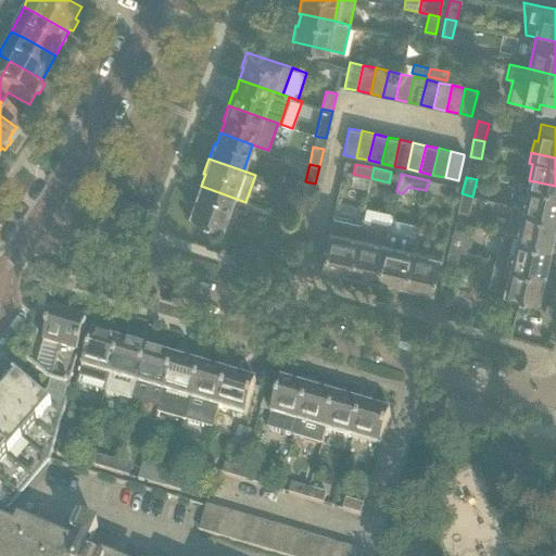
[(429,180),(426,190),(444,194),(446,184),(429,180)]
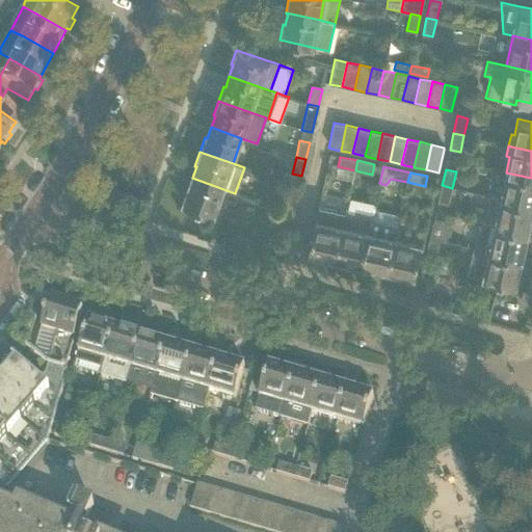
[(497,197),(500,198),(501,198),(531,206),(531,205),(531,178),(506,173),(502,187),(499,187),(497,197)]
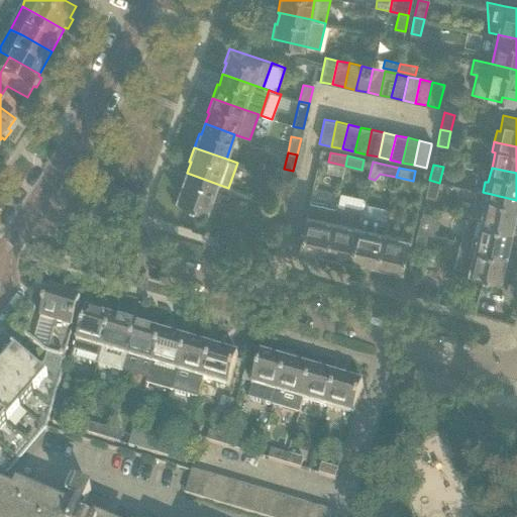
[(217,184),(187,173),(184,184),(182,184),(177,198),(209,209),(217,184)]
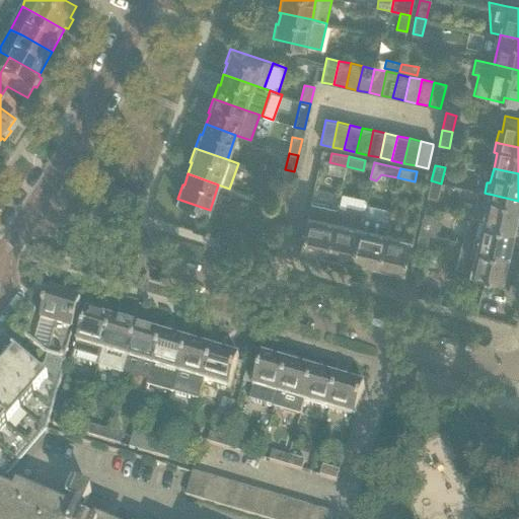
[(431,180),(428,197),(438,199),(441,183),(431,180)]
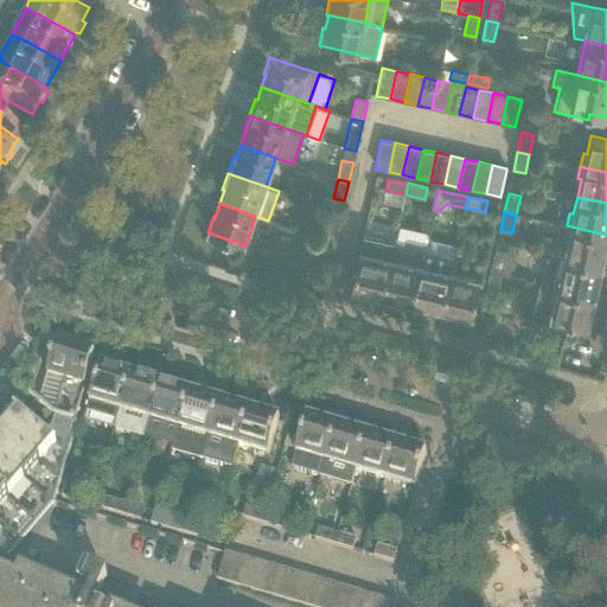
[(328,221),(324,240),(336,243),(339,223),(328,221)]
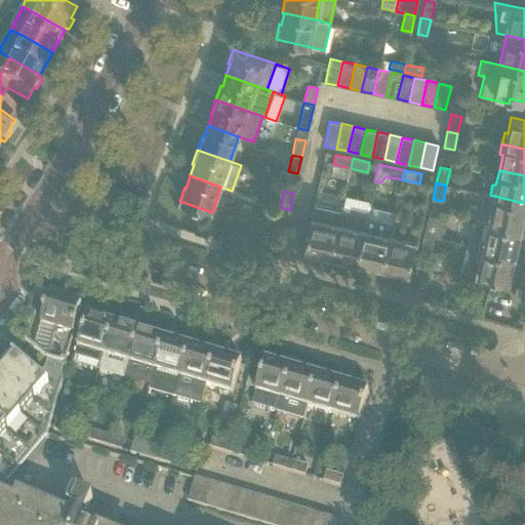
[(483,194),(478,220),(487,223),(489,223),(521,230),(524,215),(522,214),(524,203),(494,196),(493,196),(490,195),(483,194)]
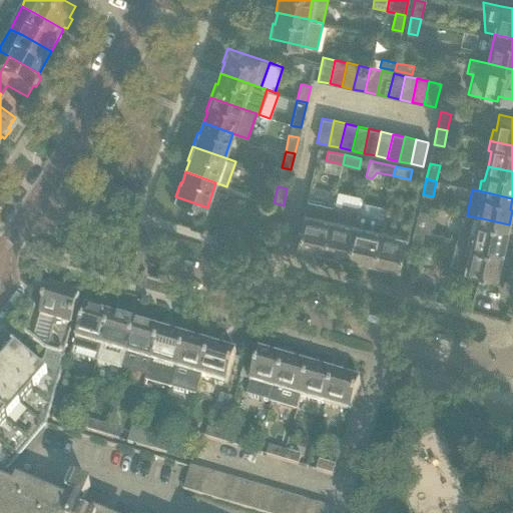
[(312,246),(323,248),(333,207),(307,201),(297,244),(312,247),(312,246)]
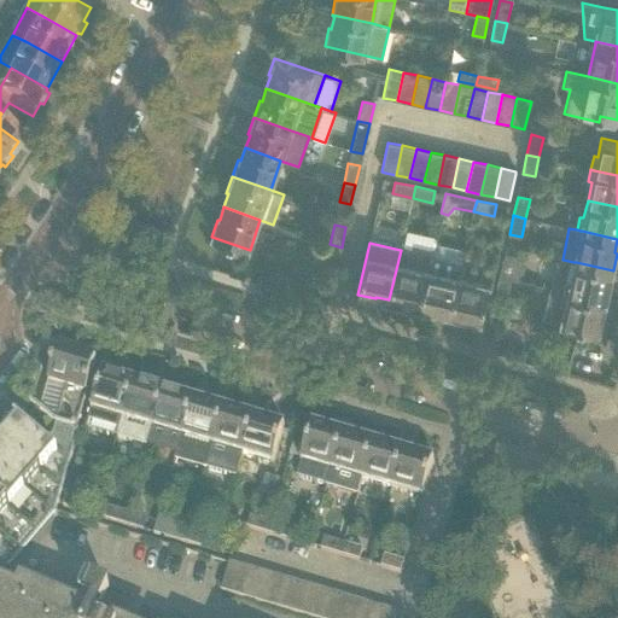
[(402,304),(419,308),(431,256),(433,250),(402,243),(401,250),(389,299),(402,303),(402,304)]
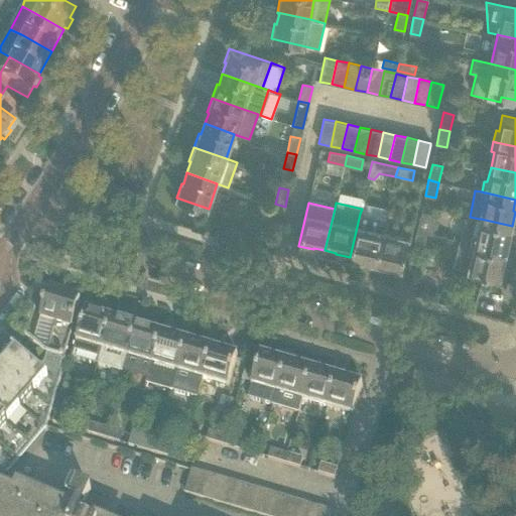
[(285,207),(275,204),(271,221),(281,223),(285,207)]
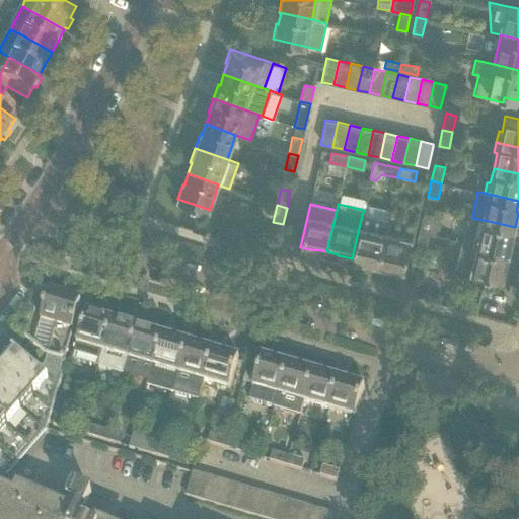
[(367,261),(378,263),(385,231),(387,221),(362,215),(352,258),(366,263),(367,261)]
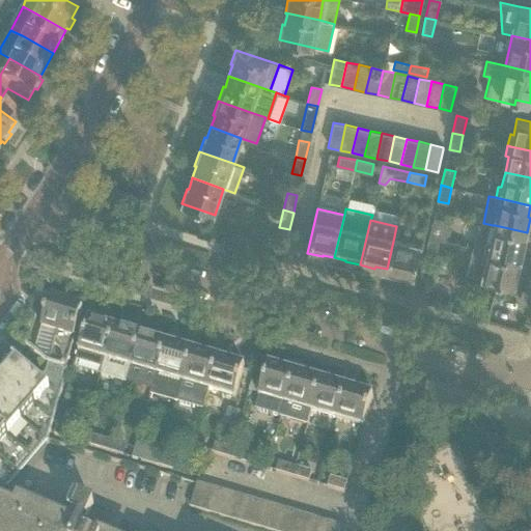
[(432,221),(428,238),(439,240),(443,223),(432,221)]
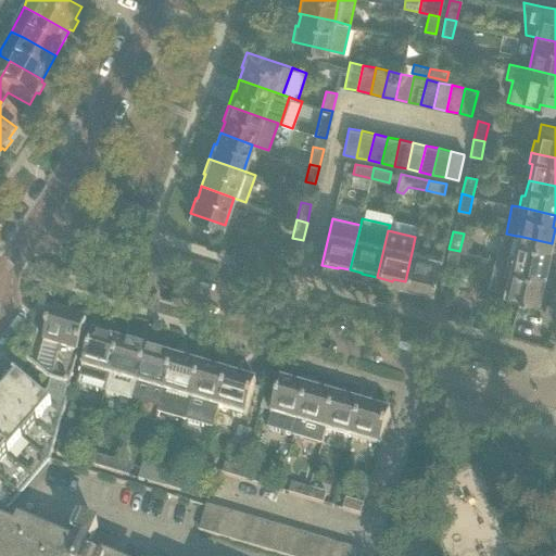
[(505,232),(498,260),(543,270),(546,258),(547,258),(552,243),(518,236),(516,236),(506,234),(505,232)]
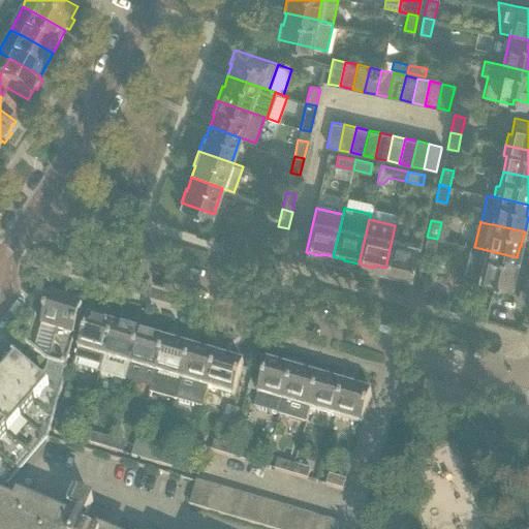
[(393,236),(385,268),(397,271),(397,272),(411,276),(419,243),(393,236)]
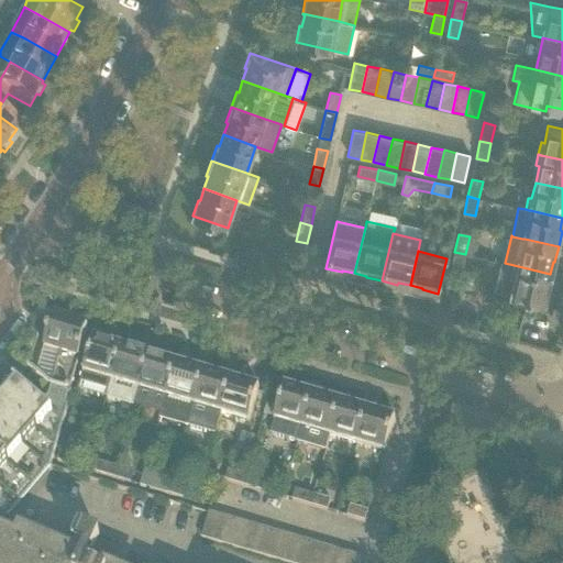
[(465,254),(454,252),(451,269),(461,272),(465,254)]
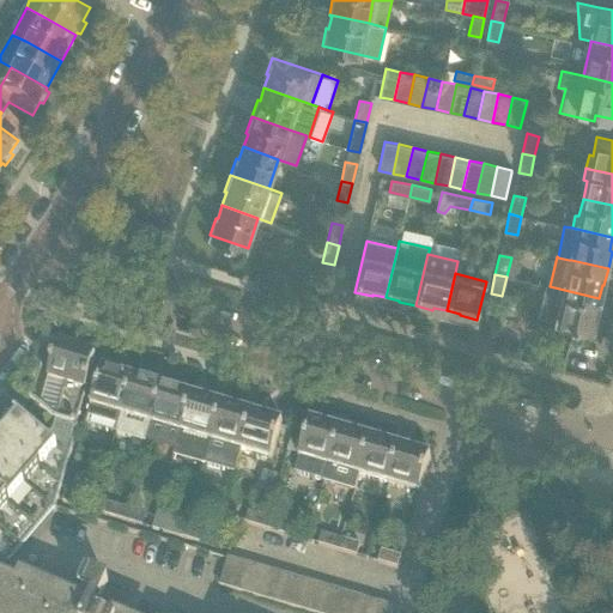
[(547,286),(545,285),(538,317),(594,329),(598,313),(596,313),(599,298),(547,286)]
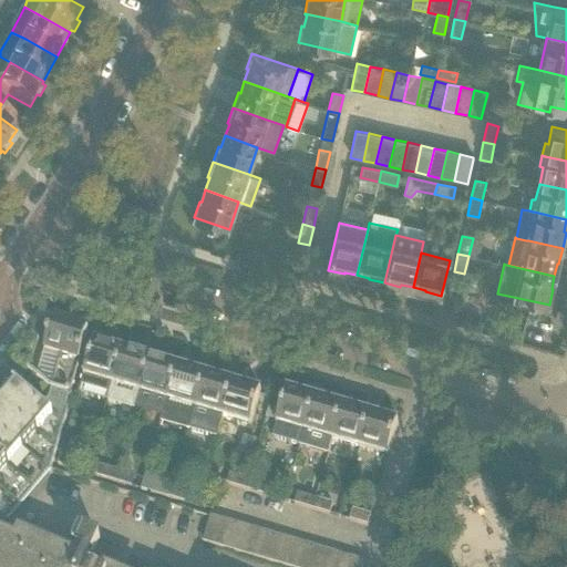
[(52,389),(69,394),(86,331),(52,321),(52,323),(51,323),(43,333),(47,337),(45,341),(47,341),(43,352),(60,357),(51,389),(52,389)]
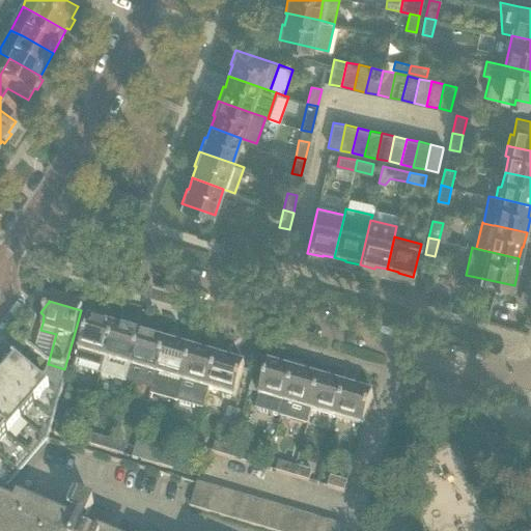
[(73,368),(100,376),(113,330),(103,327),(103,326),(87,320),(73,368)]
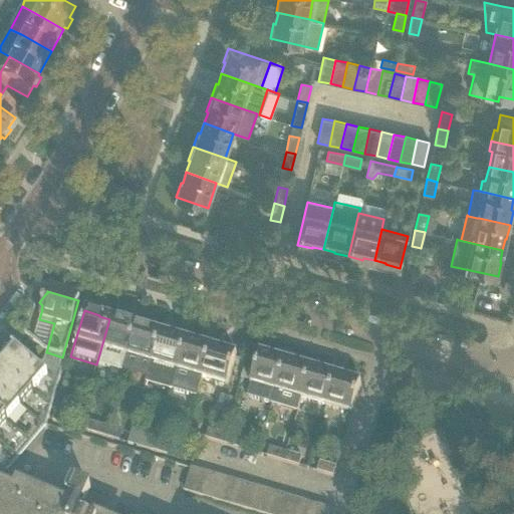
[(54,323),(39,319),(32,342),(41,350),(46,352),(54,323)]
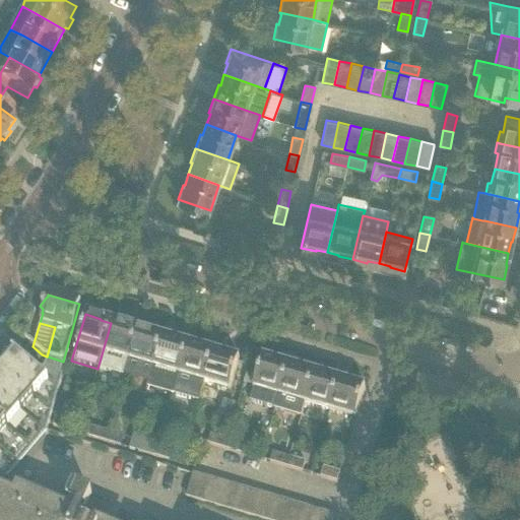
[(98,369),(123,376),(124,374),(127,363),(137,329),(122,325),(122,326),(111,323),(98,369)]
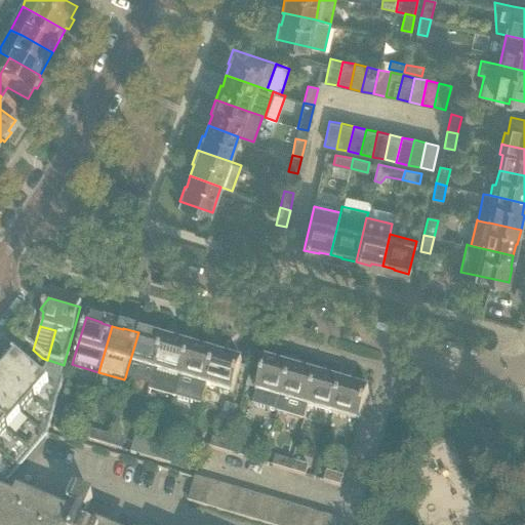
[(128,366),(125,377),(150,386),(154,373),(163,341),(152,338),(152,336),(138,332),(128,366)]
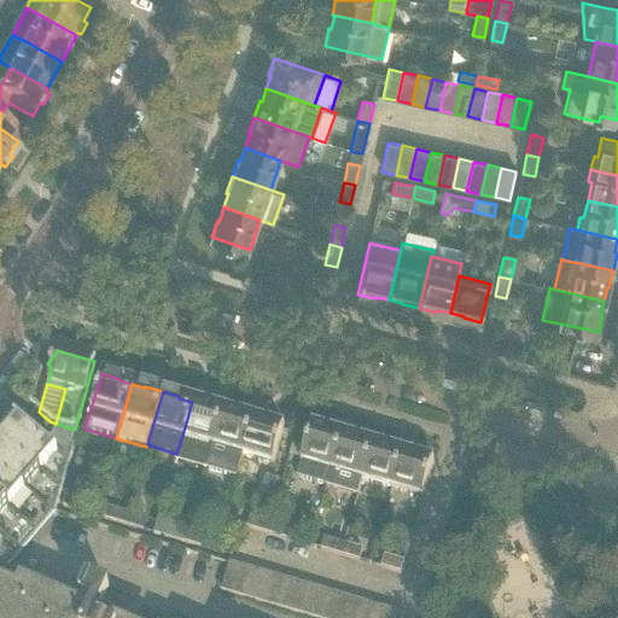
[(187,460),(205,466),(222,409),(205,404),(205,406),(192,402),(181,439),(176,454),(188,456),(187,460)]
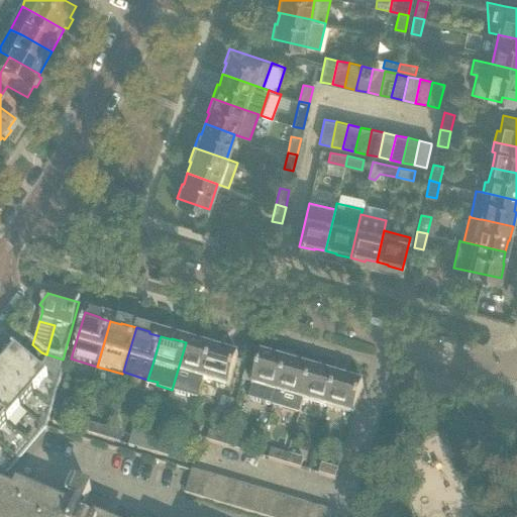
[(196,400),(202,383),(211,351),(200,347),(200,346),(186,342),(172,390),(172,393),(196,400)]
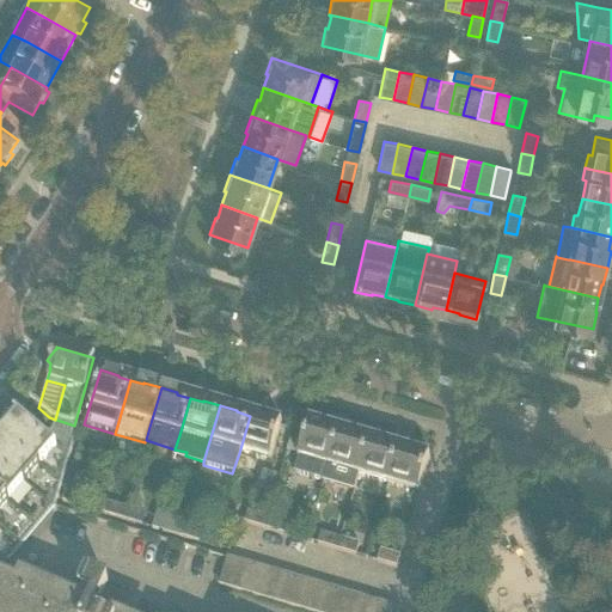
[(263,420),(250,416),(239,453),(269,461),(273,452),(277,434),(281,423),(263,418),(263,420)]
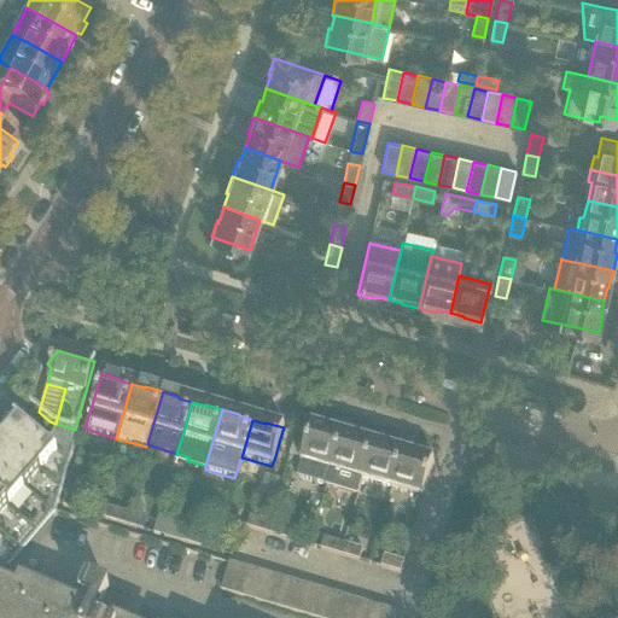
[(16,421),(1,439),(40,473),(56,455),(16,421)]
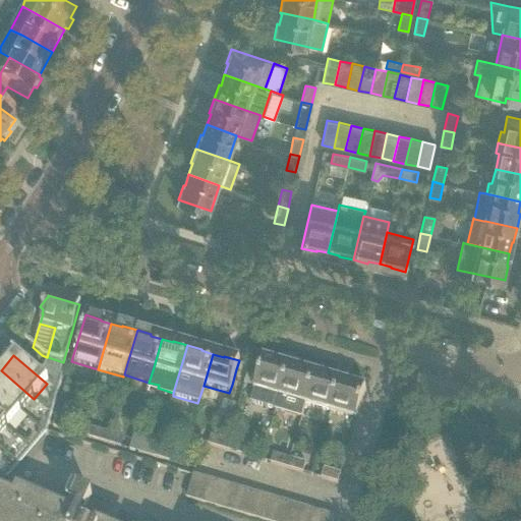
[(45,367),(60,372),(63,362),(48,357),(45,367)]
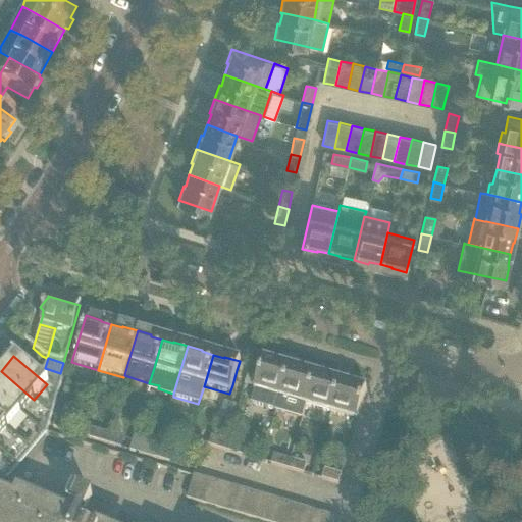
[(254,393),(251,403),(276,411),(279,400),(290,368),(278,365),(278,364),(277,363),(263,359),(258,378),(254,390),(254,393)]
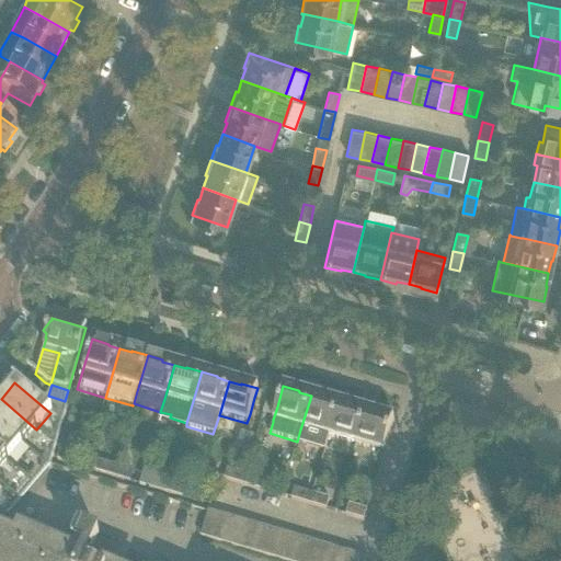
[(297,442),(297,443),(324,451),(329,438),(328,438),(339,402),(323,398),(323,399),(311,396),(300,430),(297,442)]
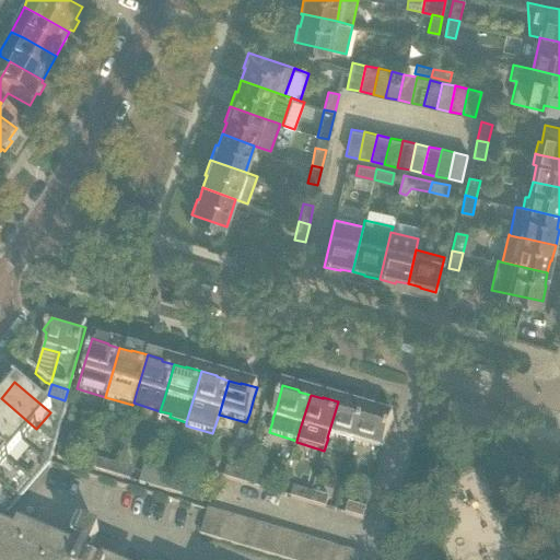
[(1,398),(0,398),(0,427),(22,445),(36,429),(1,398)]
